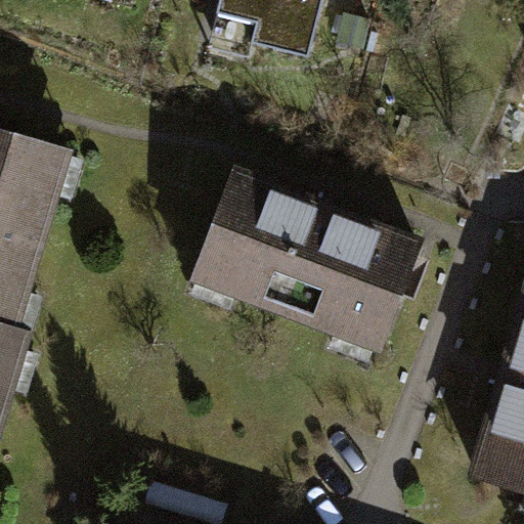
[(325,0),(217,0),(210,33),(311,57),(325,0)]
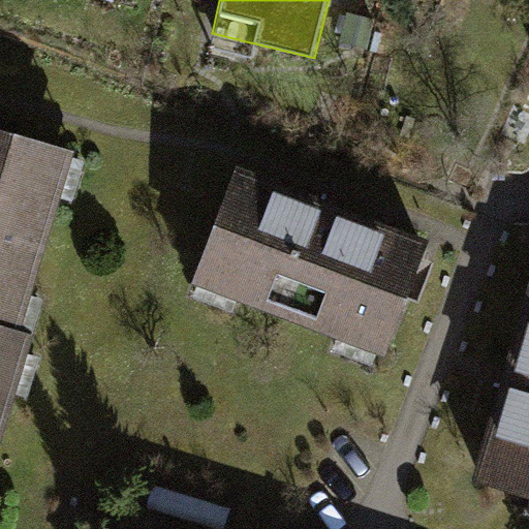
[(369,18),(344,13),(339,37),(364,41),(369,18)]
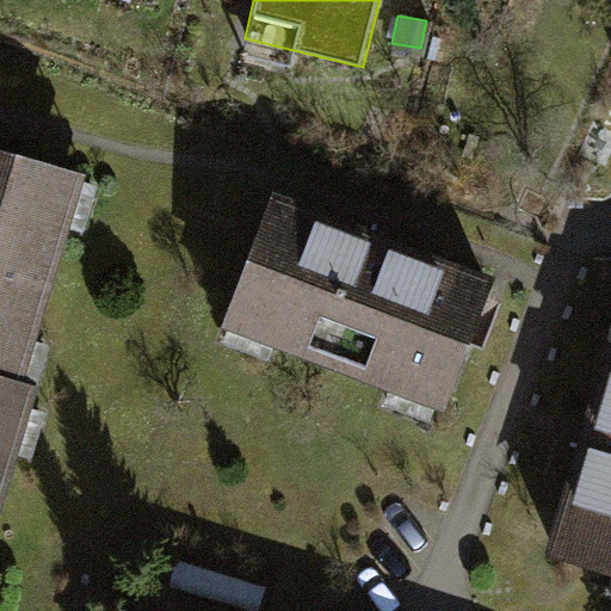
[(0,380),(12,384),(76,172),(0,148),(0,380)]
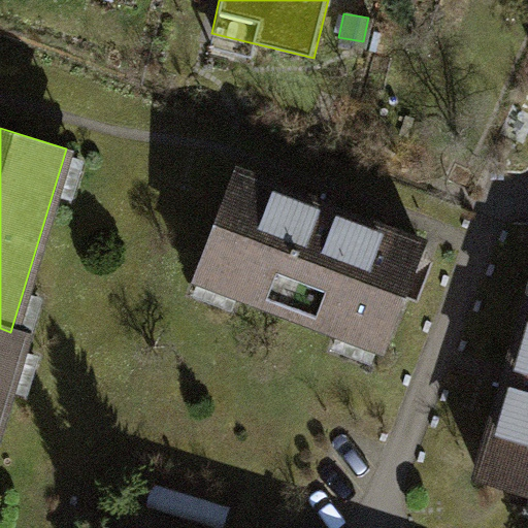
[(418,242),(235,174),(197,276),(380,344),(418,242)]
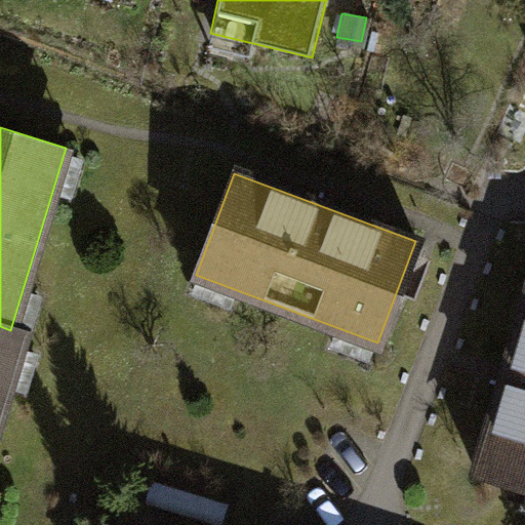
[(524,311),(477,472),(524,486),(524,311)]
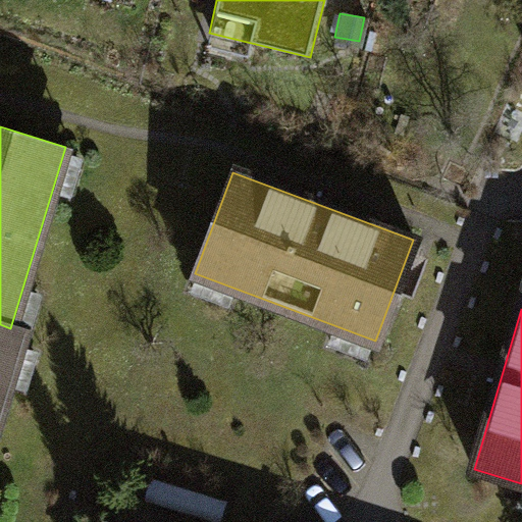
[(0,407),(22,331),(10,328),(0,324),(0,407)]
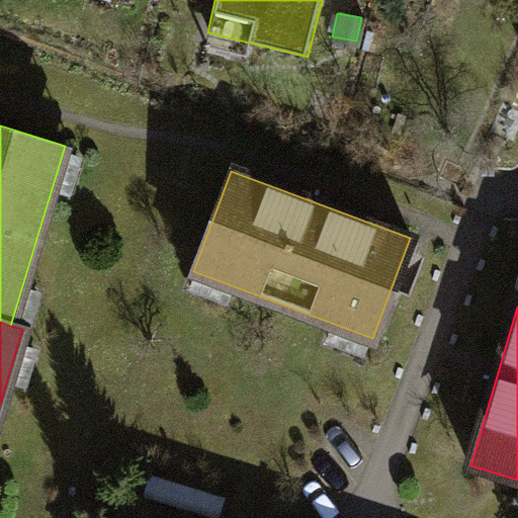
[(221,517),(227,498),(147,476),(141,499),(212,517),(221,517)]
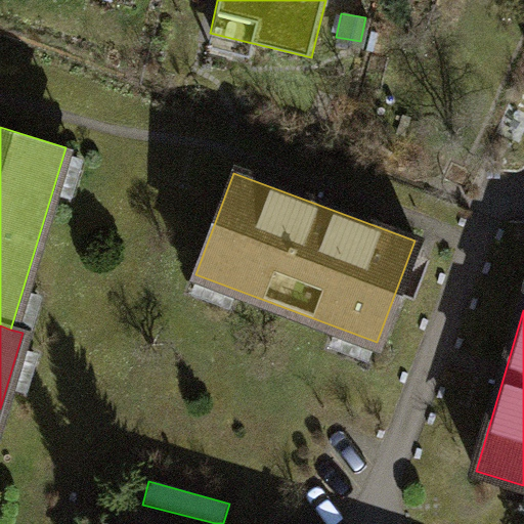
All buildings are outlined.
